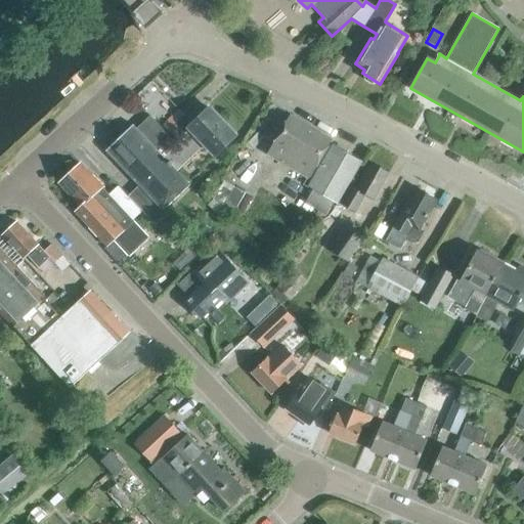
[(183,158),(187,162),(205,144),(215,156),(235,136),(209,108),(188,128),(192,131),(181,142),(185,146),(179,153),(181,156),(177,159),(180,162),(183,158)]
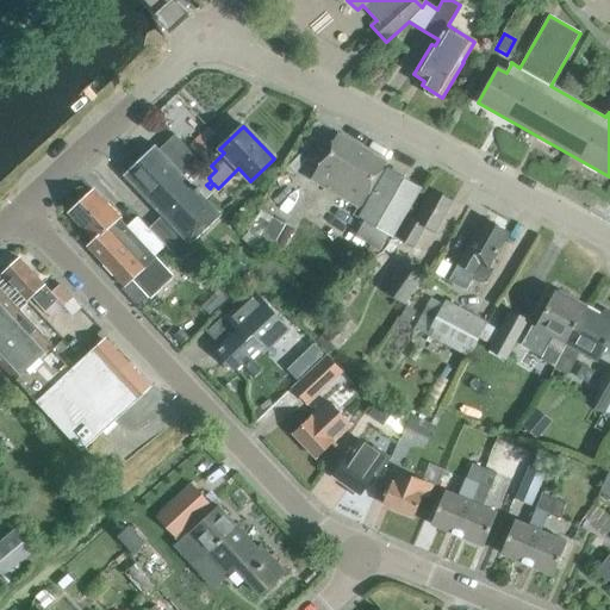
[(216,170),(211,166),(206,169),(175,136),(160,151),(155,145),(123,176),(162,217),(149,229),(191,273),(205,260),(191,244),(221,216),(206,200),(218,188),(213,184),(210,188),(206,185),(211,181),(209,178),(216,170)]
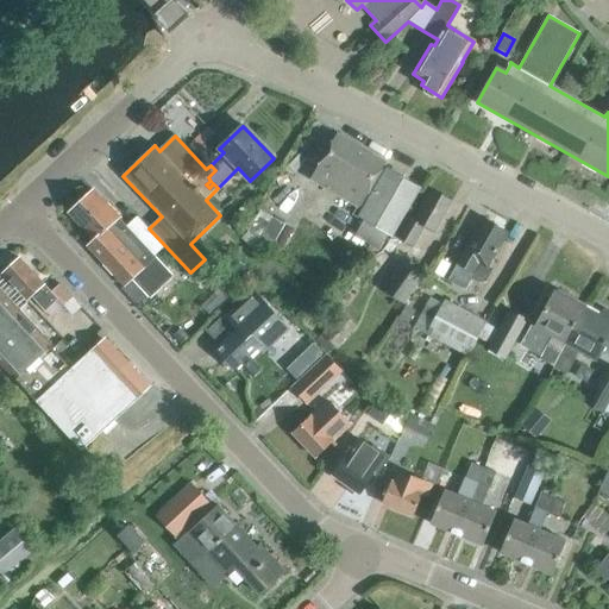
[(366,195),(385,163),(337,136),(321,163),(311,181),(312,181),(324,188),(324,187),(358,207),(353,215),(363,220),(353,236),(380,251),(389,236),(393,237),(420,189),(387,169),(370,198),(366,195)]
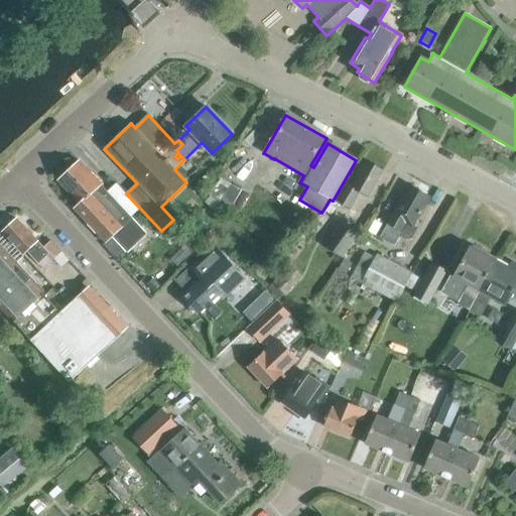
[(131,219),(100,186),(101,185),(79,161),(58,180),(80,204),(74,209),(105,243),(111,237),(125,252),(146,233),(132,218),(131,219)]
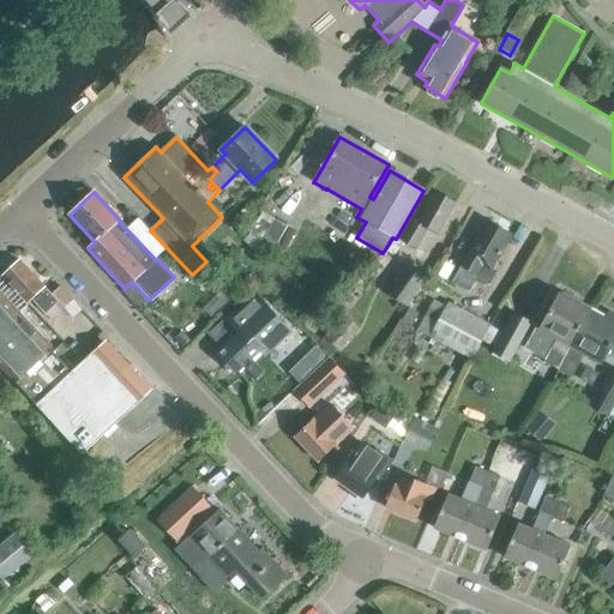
[(438,235),(456,204),(435,192),(419,223),(413,220),(401,240),(416,250),(428,229),(438,235)]
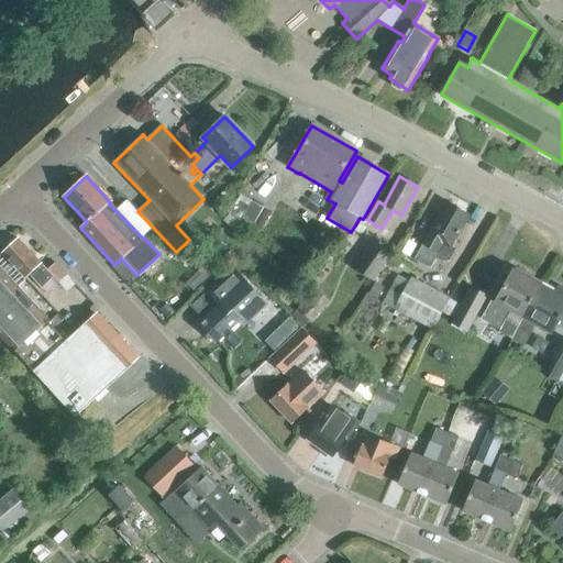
[(253,229),(263,210),(240,197),(229,214),(253,229)]
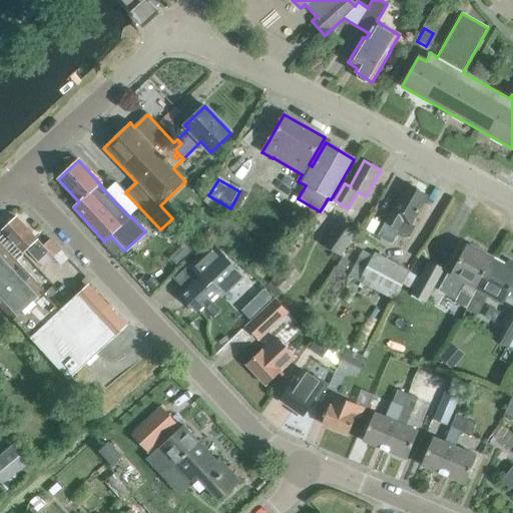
[(409,237),(415,226),(411,224),(427,196),(407,184),(378,235),(392,244),(397,235),(402,238),(409,237)]
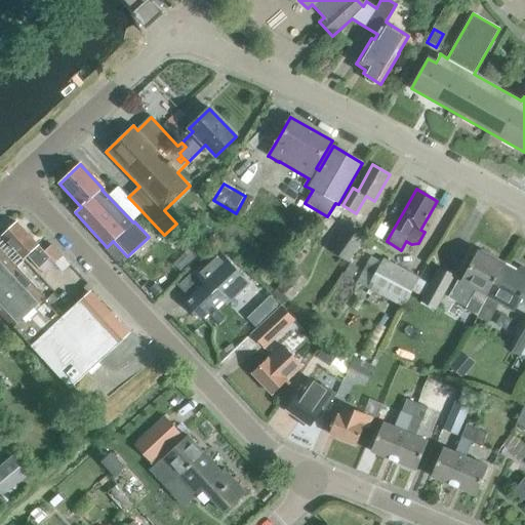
[(50,257),(16,223),(2,237),(24,259),(27,255),(39,269),(50,257)]
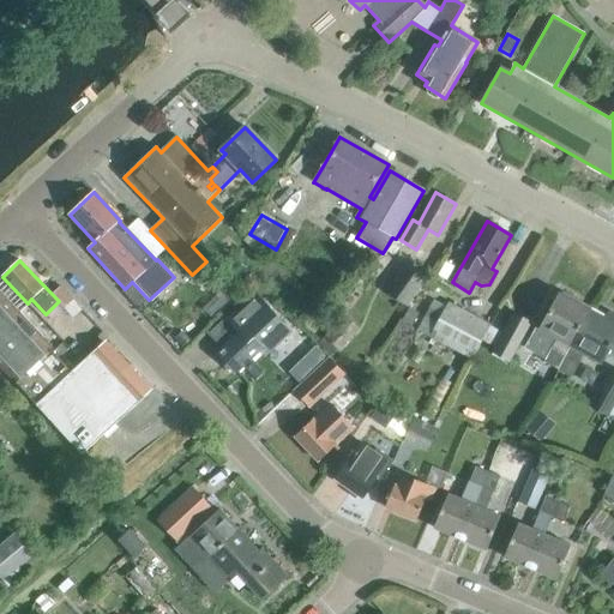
[(408,307),(428,278),(407,263),(385,293),(408,307)]
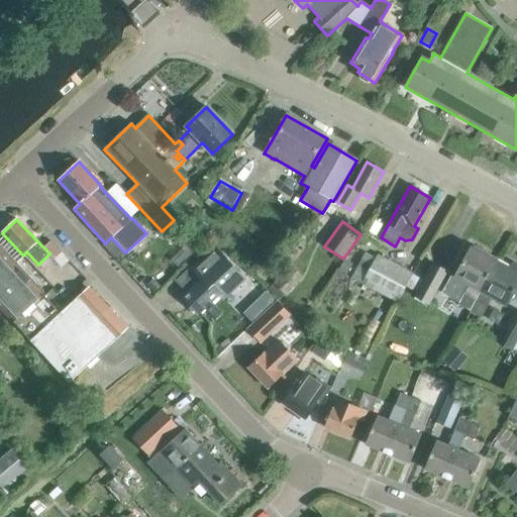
[(223,302),(245,281),(214,247),(194,266),(205,278),(183,299),(198,315),(218,296),(223,302)]
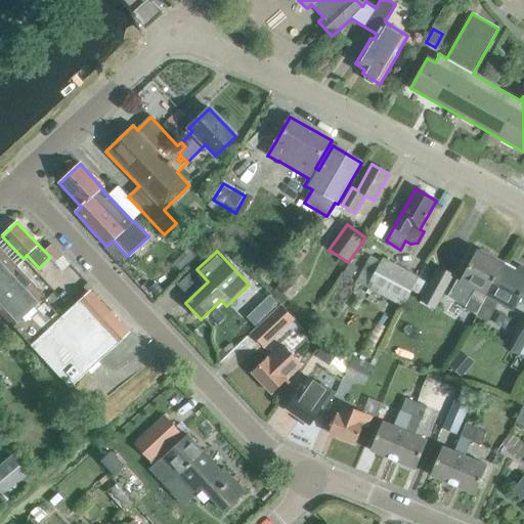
[(476,315),(504,265),(477,251),(461,281),(476,290),(465,309),(476,315)]
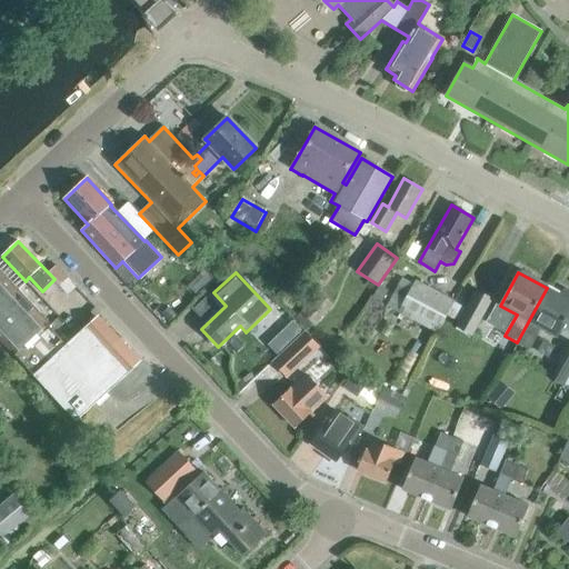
[(67,346),(0,273),(0,338),(77,421),(139,363),(97,318),(67,346)]
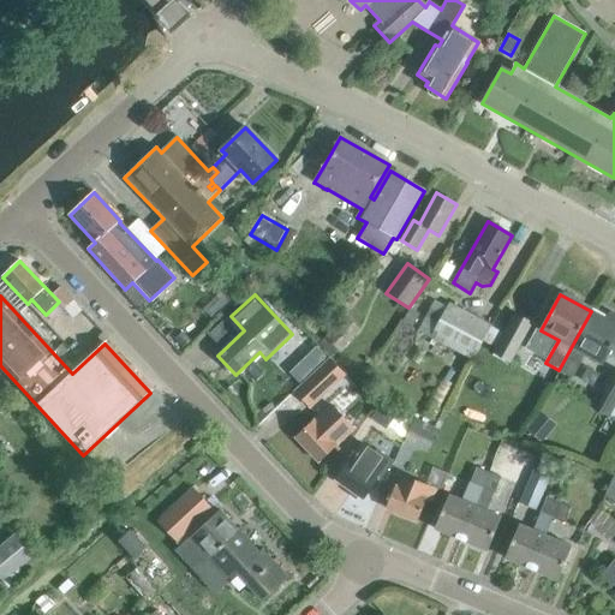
[(505,332),(491,326),(448,302),(429,339),(472,360),(483,341),(495,347),(493,353),(511,363),(533,323),(515,312),(505,332)]
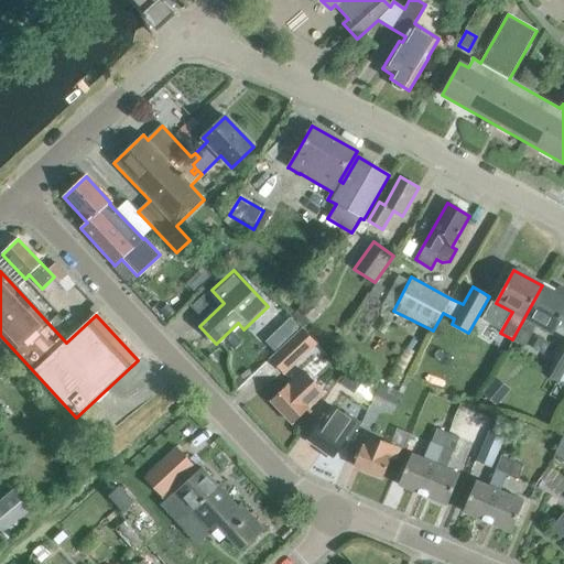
[(563,289),(559,286),(555,293),(542,285),(512,339),(524,346),(535,325),(552,335),(563,315),(563,289)]
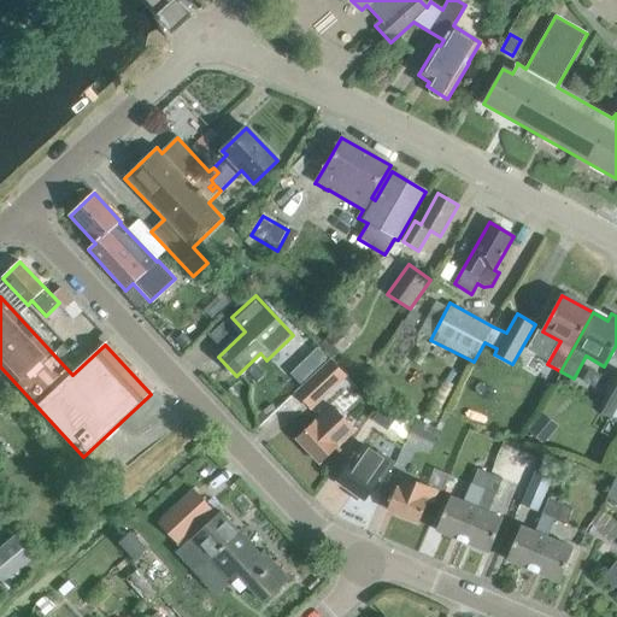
[(342,352),(362,333),(346,318),(327,338),(342,352)]
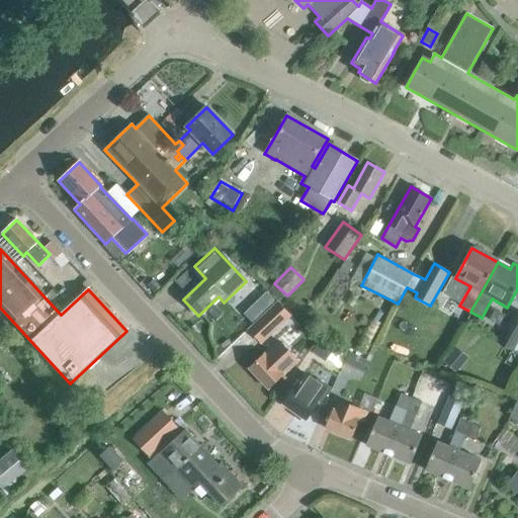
[(154,293),(160,287),(154,280),(147,286),(154,293)]
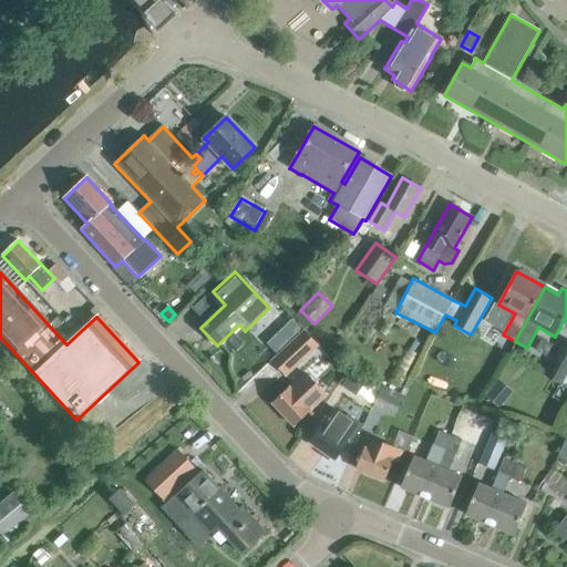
[(287,377),(319,347),(305,332),(272,362),(287,377)]
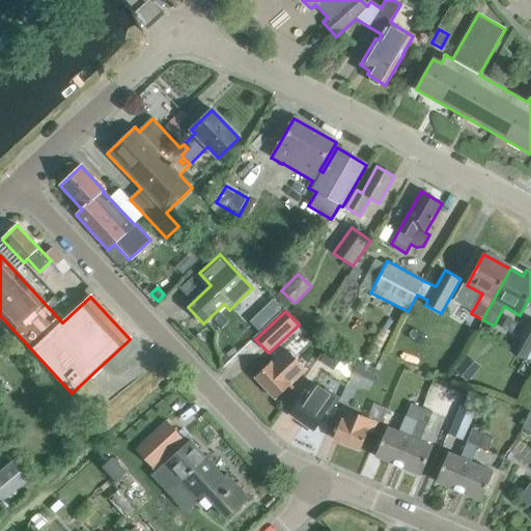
[(524,361),(530,348),(530,318),(528,316),(508,352),(524,361)]
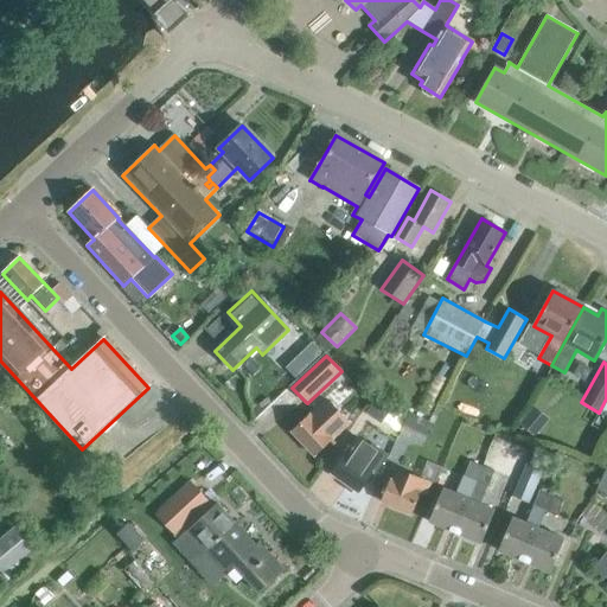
[(346,396),(356,409),(371,398),(360,385),(346,396)]
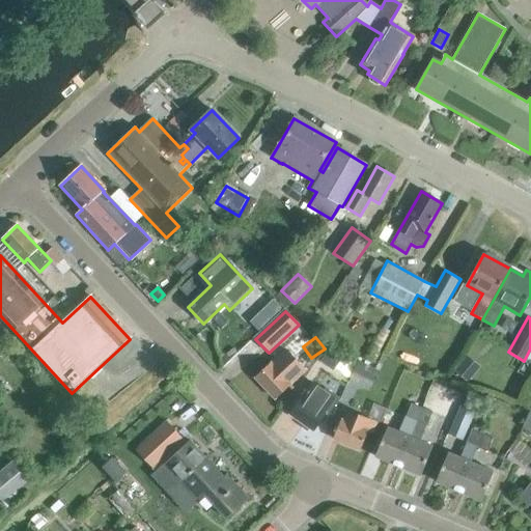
[(333,371),(342,359),(328,348),(319,362),(333,371)]
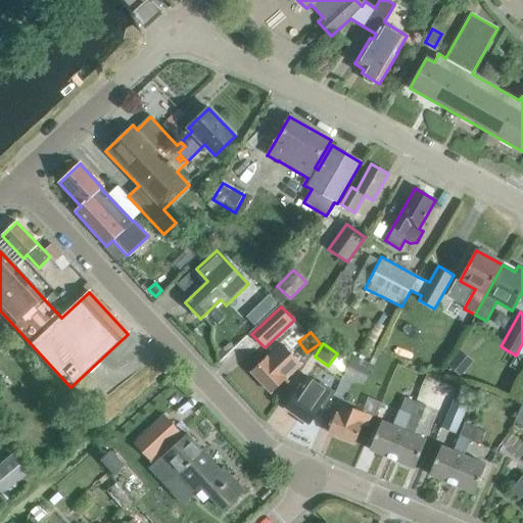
[(301,366),(282,345),(268,359),(252,373),(272,394),(301,366)]
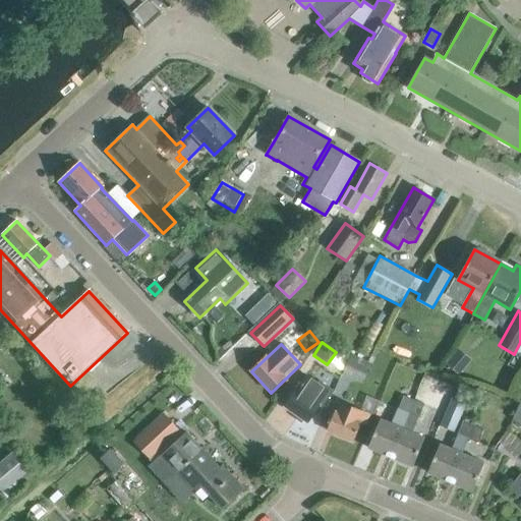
[(363,384),(372,365),(351,355),(342,374),(363,384)]
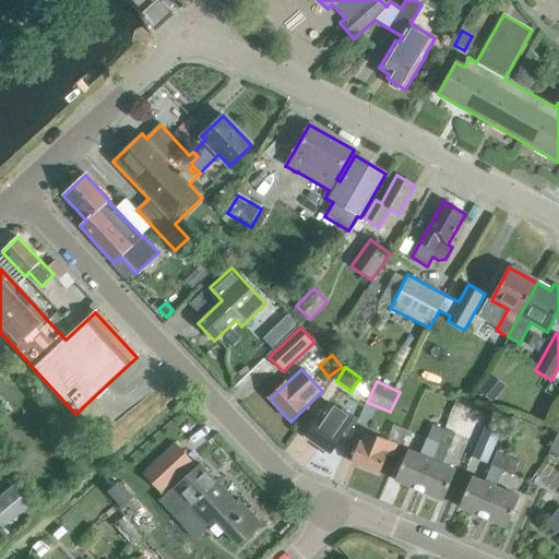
[(558,426),(558,402),(548,420),(558,426)]
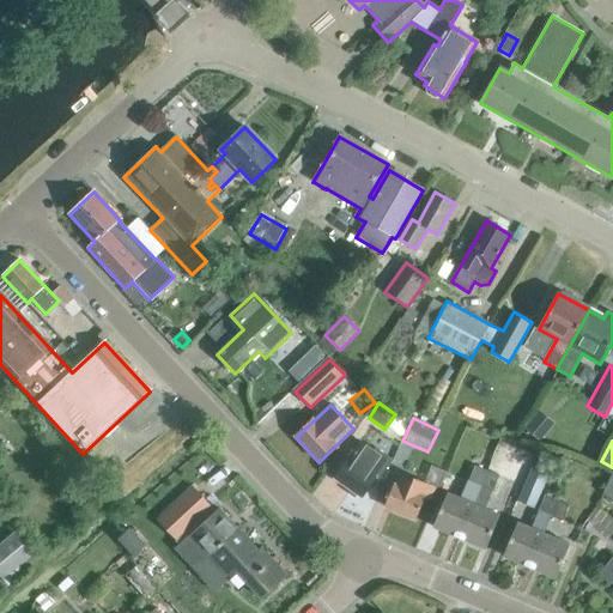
[(374,450),(360,442),(334,479),(362,498),(376,478),(380,480),(393,460),(376,448),(374,450)]
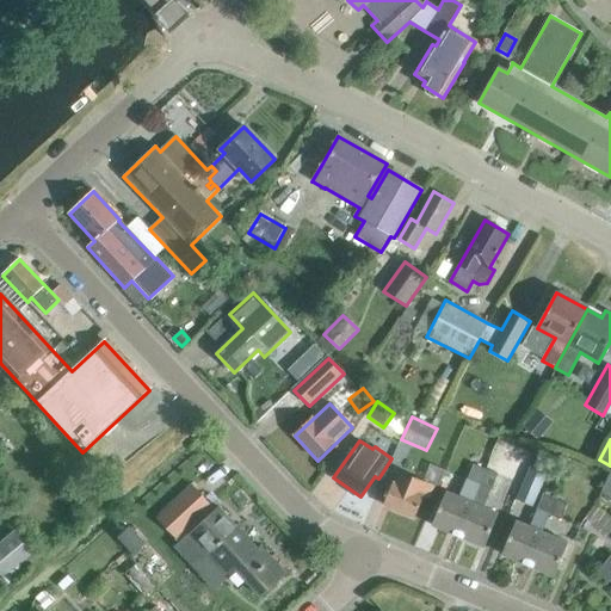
[(457,537),(485,470),(473,466),(460,498),(446,493),(432,526),(457,537)]
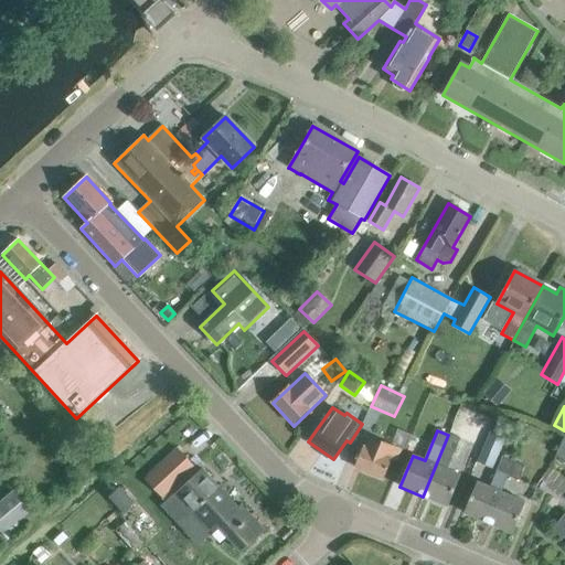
[(492,469),(504,439),(487,433),(475,461),(492,469)]
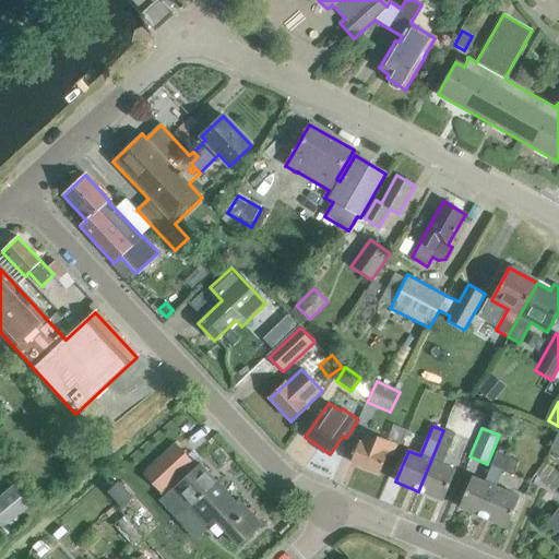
[(449,449),(454,435),(443,430),(418,491),(443,501),(456,471),(442,465),(449,449)]
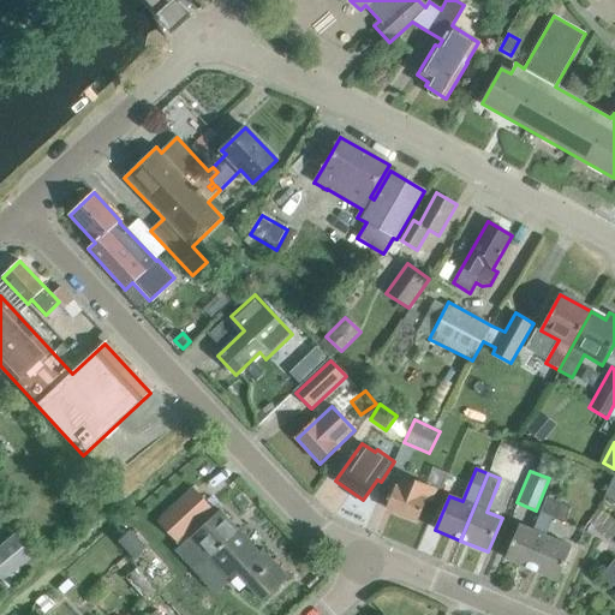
[(436,490),(405,477),(400,488),(395,487),(386,509),(417,521),(427,500),(431,502),(436,490)]
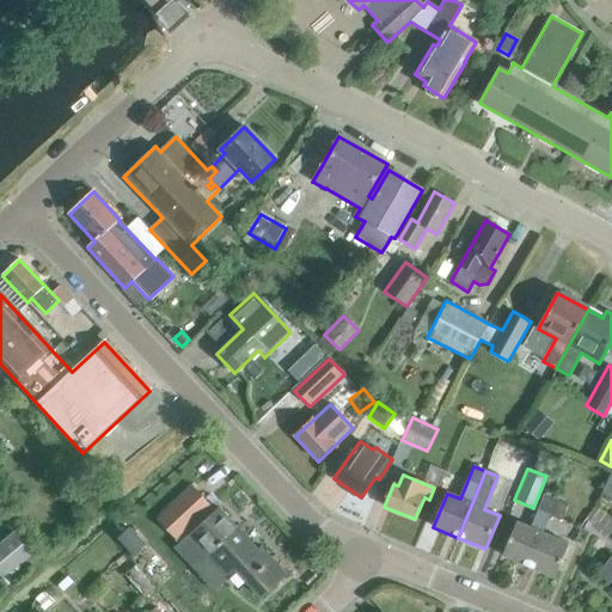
[(193,485),(157,519),(178,542),(214,508),(193,485)]
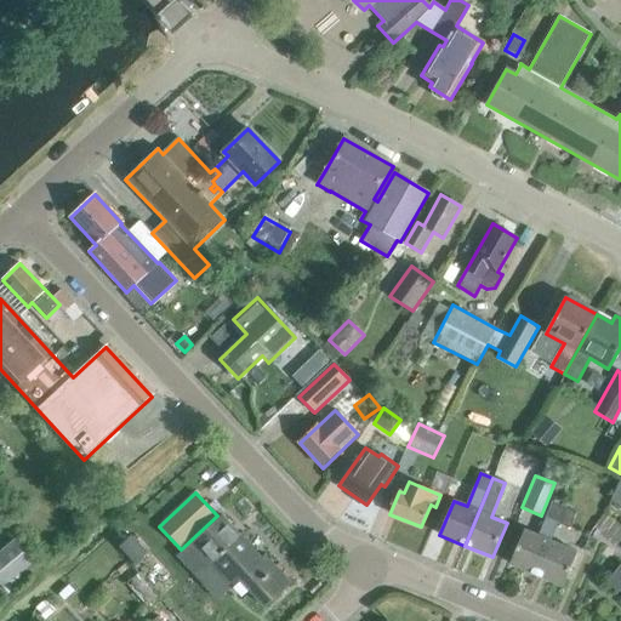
[(536,575),(551,541),(558,524),(565,508),(552,502),(546,517),(543,517),(536,535),(524,530),(510,564),(536,575)]
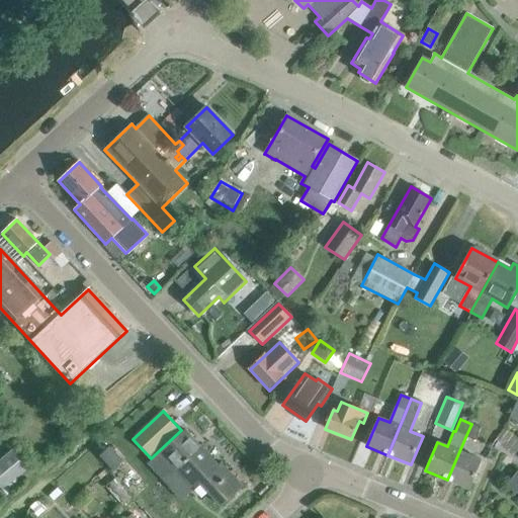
[(471,424),(465,437),(475,441),(480,428),(471,424)]
